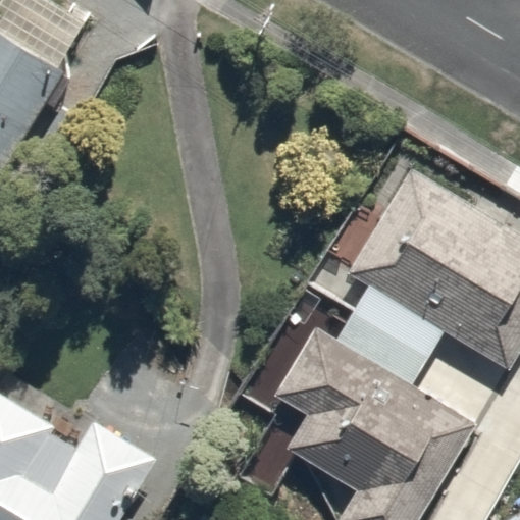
[(0,18),(0,173),(67,58),(0,18)]
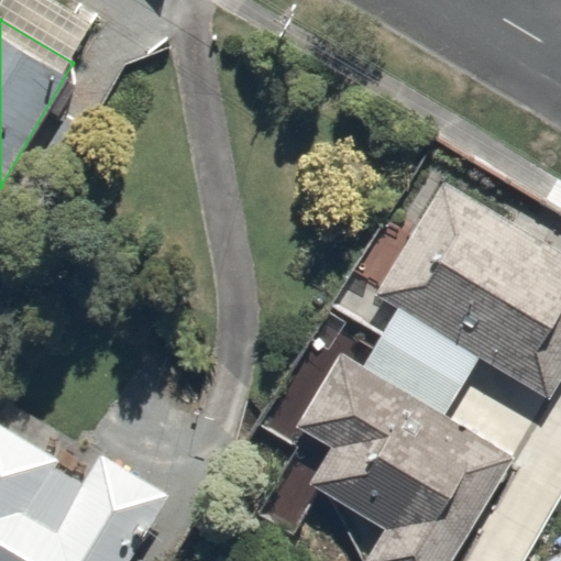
[(560,249),(443,179),(374,296),(393,307),(484,361),(553,402),(560,389),(560,249)]
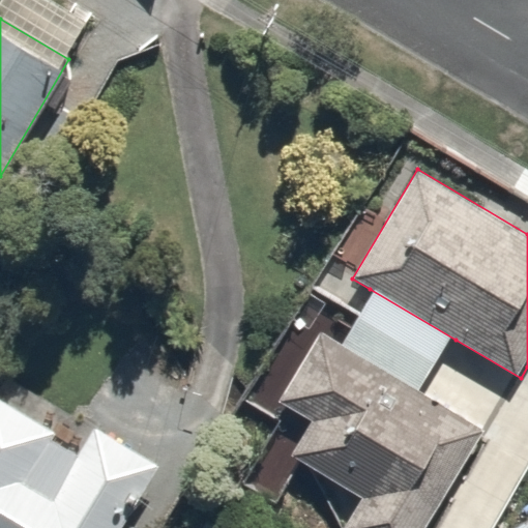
[(370,289),(335,348),(317,336),(274,408),(303,424),(281,465),(352,507),(340,527),(418,527),(476,431),(421,399),(456,340),(370,289)]
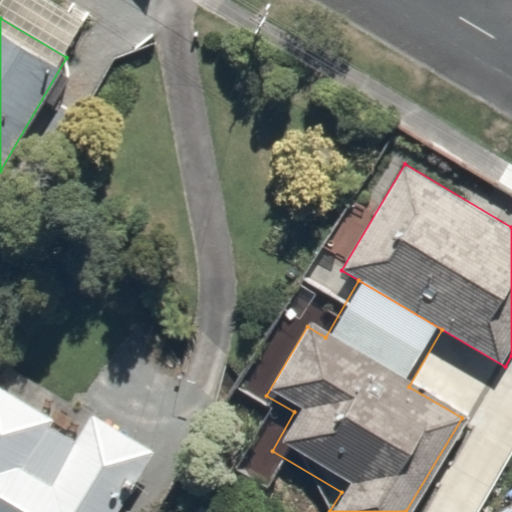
[(120,511),(156,454),(93,417),(76,446),(51,431),(57,420),(0,387),(0,511),(120,511)]
